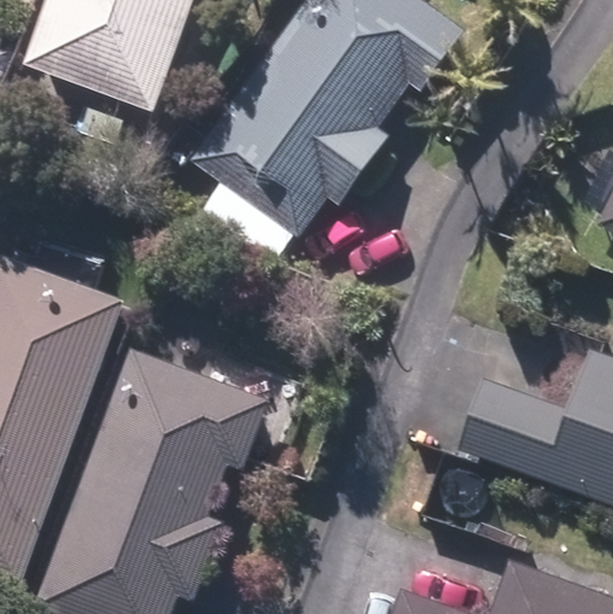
[(153,111),(192,0),(50,0),(27,66),(153,111)]
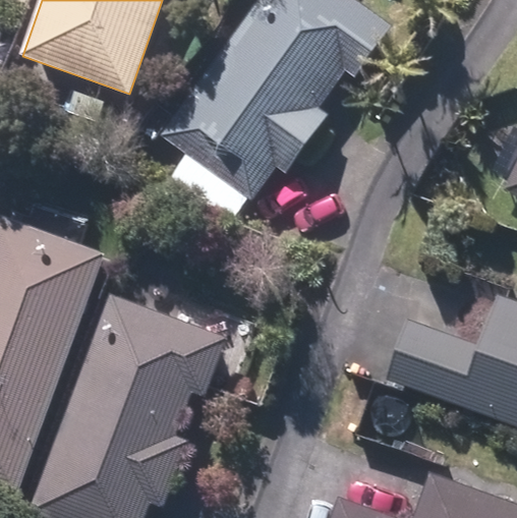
[(257,0),(160,135),(250,199),(276,164),(283,169),(324,113),(317,108),(343,71),(353,78),(390,27),(351,0),(257,0)]
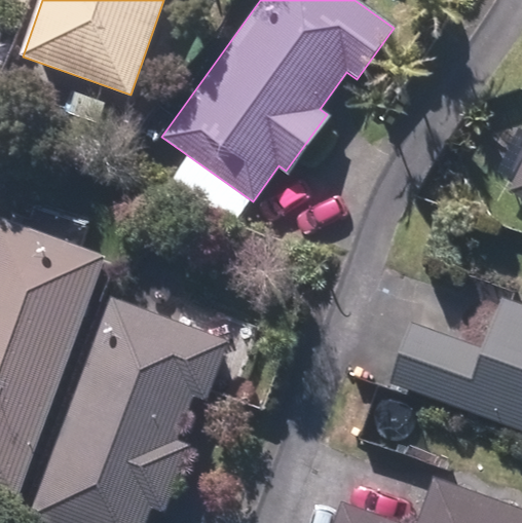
[(521,165),(509,192),(521,198),(521,165)]
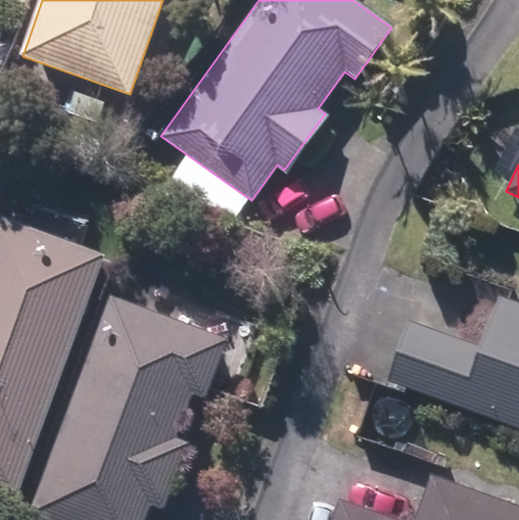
[(0,483),(17,490),(103,257),(0,220),(0,483)]
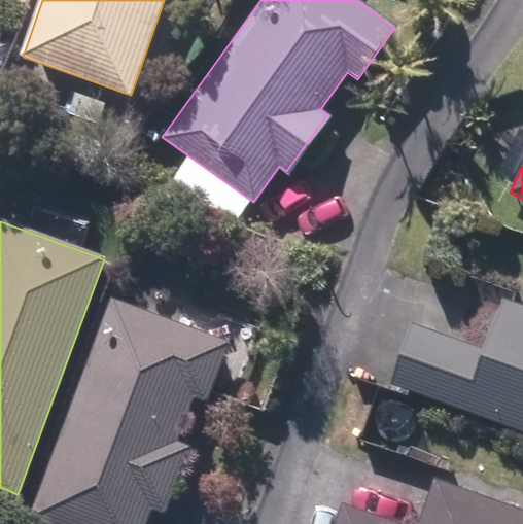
[(227,343),(110,300),(31,513),(62,523),(143,523),(149,507),(163,512),(186,448),(174,443),(193,391),(206,396),(227,343)]
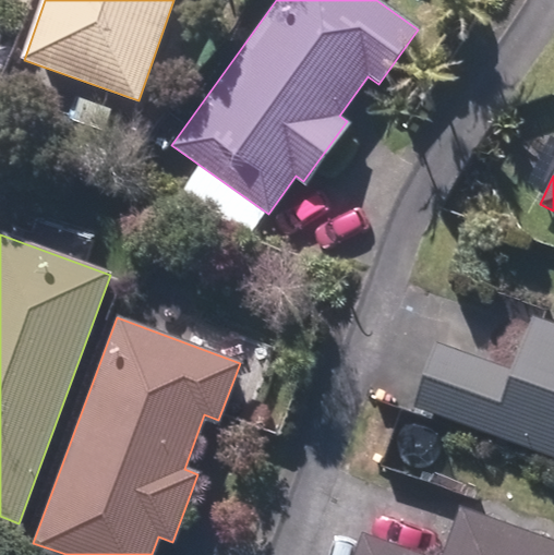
[(440,345),(418,406),(553,455),(553,324),(533,317),(514,372),(440,345)]
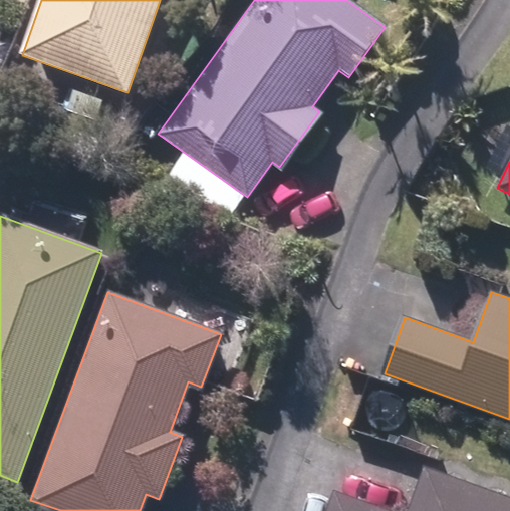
[(387,510),(334,492),(327,510),(509,510),(509,499),(423,468),(407,510),(387,510)]
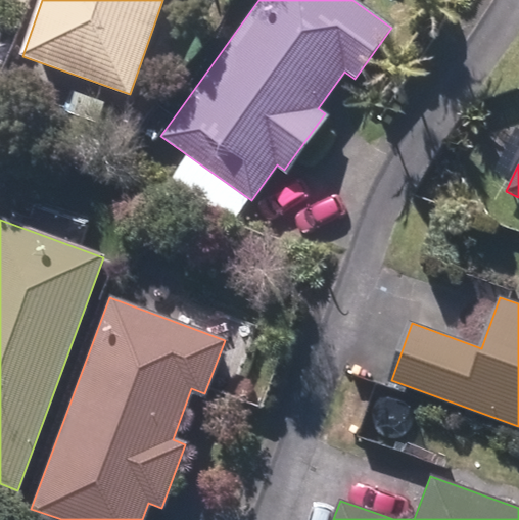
All buildings are outlined.
